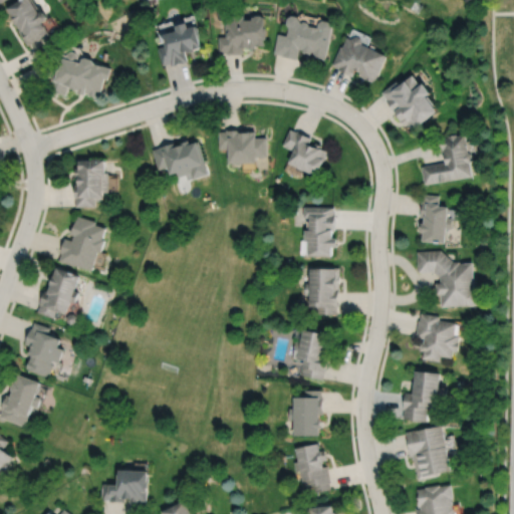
[(42,10),(41,10),(35,0),(19,0),(9,6),(14,14),(12,14),(18,24),(19,23),(22,28),(19,29),(29,45),(36,40),(36,41),(51,32),(44,21),(48,18),(49,15),(47,11),(42,10)]
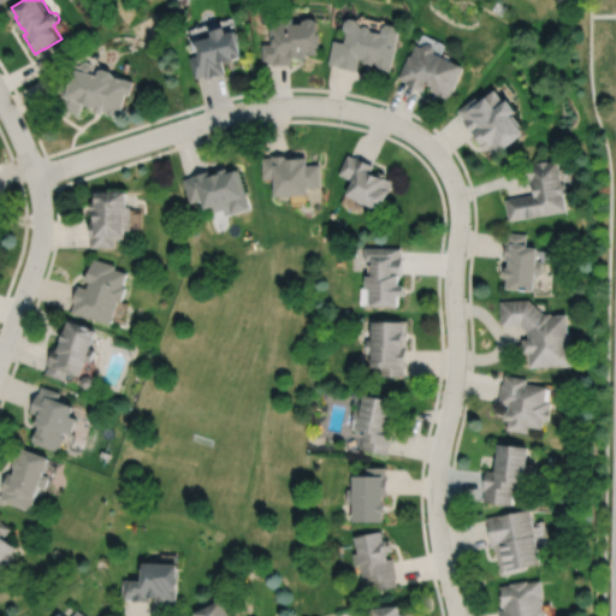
[(304,19),(302,19),(302,23),(292,23),(292,17),(277,17),(277,22),(270,22),(270,43),(262,43),(262,64),(272,63),(272,65),(291,64),(291,55),(296,55),(296,58),(306,58),(306,54),(318,54),(317,47),(319,47),(319,33),(317,33),(317,19),(314,19),(312,17),(306,18),(304,19)]
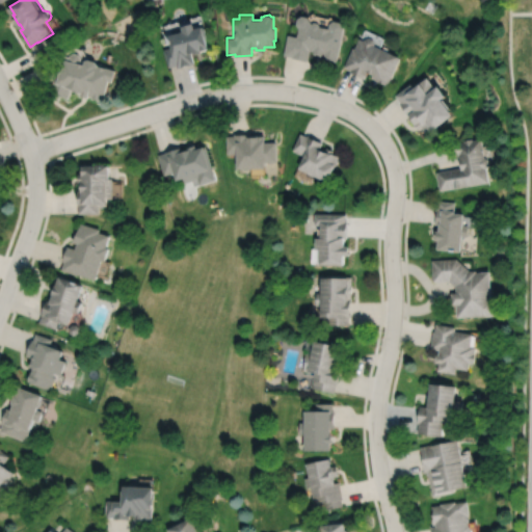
[(299,27),(297,36),(288,34),(284,54),(292,56),(292,57),(308,60),(310,50),(315,51),(314,54),(322,56),(323,53),(324,53),(323,57),(326,58),(326,59),(338,61),(344,26),(342,22),(335,20),(330,23),(329,28),(321,26),(319,23),(315,22),(312,23),(308,17),(301,15),(297,18),(296,24),(299,27)]
